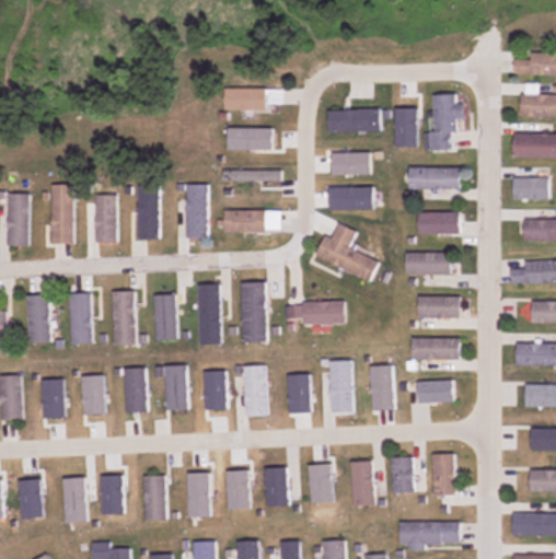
[(528,59),(511,59),(511,74),(555,74),(555,53),(528,53),(528,59)]
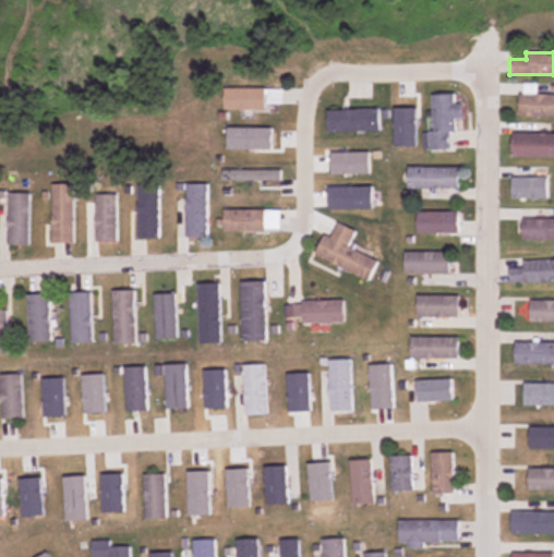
[(221,88),(221,109),(263,109),(263,88),(221,88)]
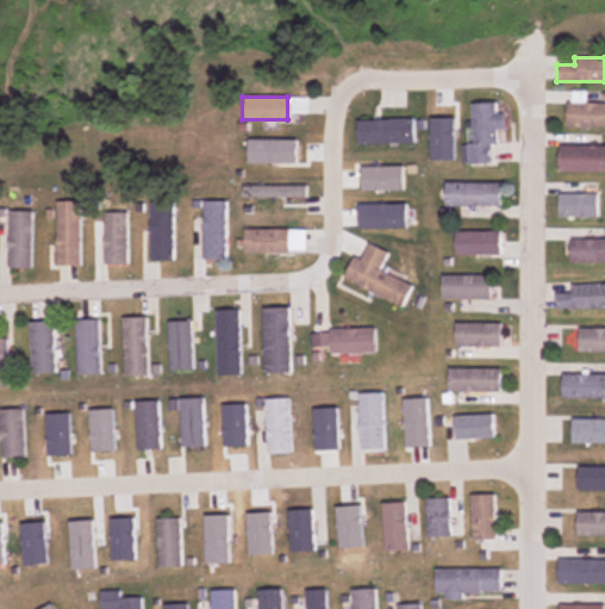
[(467,104),(468,165),(491,165),(491,129),(503,129),(501,115),(494,115),(493,103),(467,104)]
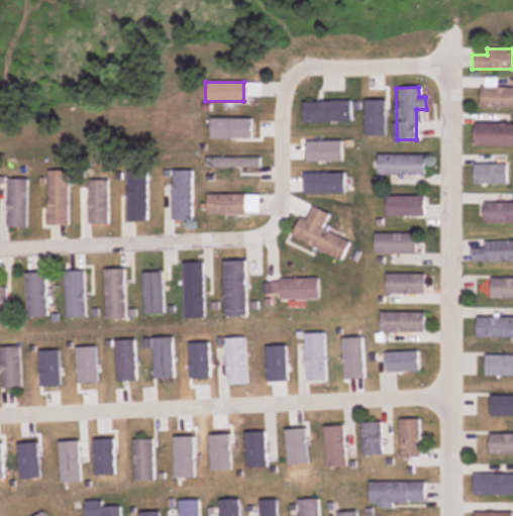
[(478,108),(512,108),(512,87),(478,87),(478,108)]
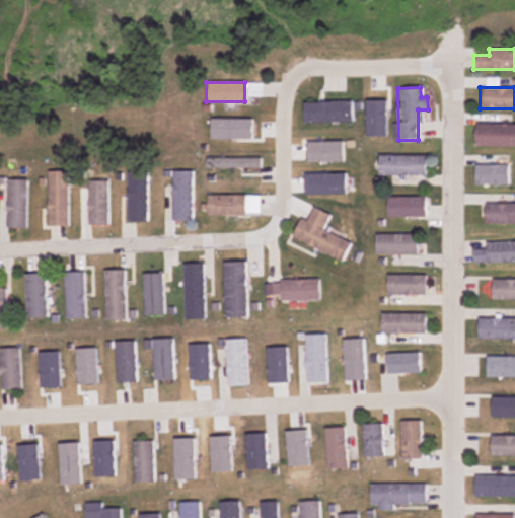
[(351,101),(302,101),(302,123),(351,123),(351,101)]
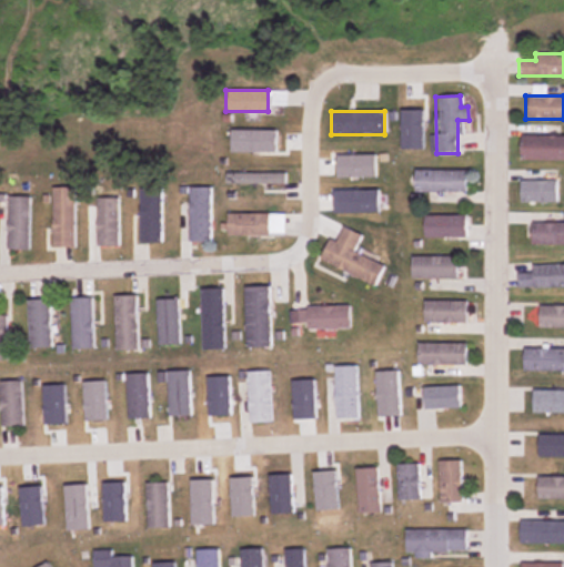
[(519,160),(563,160),(563,135),(519,135),(519,160)]
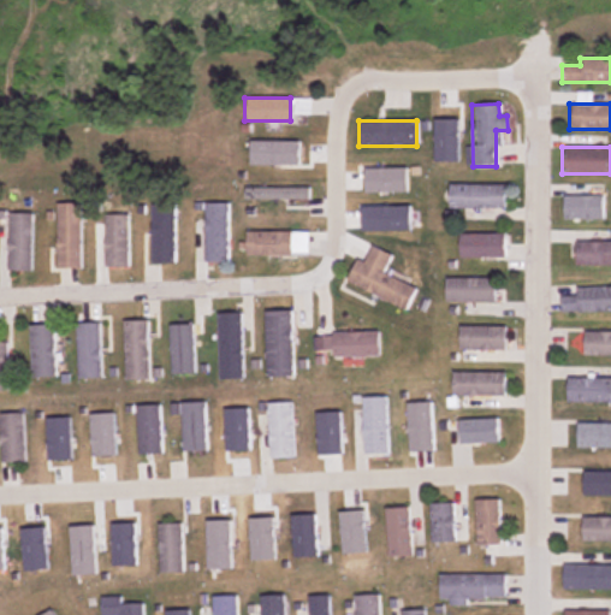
[(504,210),(504,185),(448,185),(448,210),(504,210)]
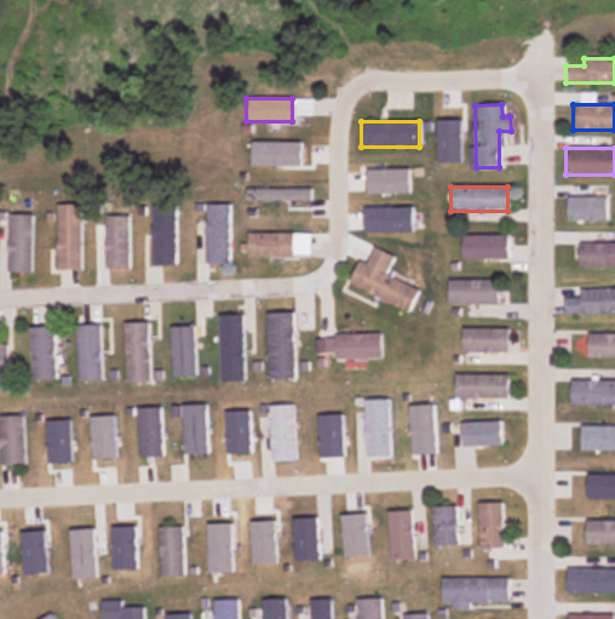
[(56,270),(79,270),(79,204),(56,204),(56,270)]
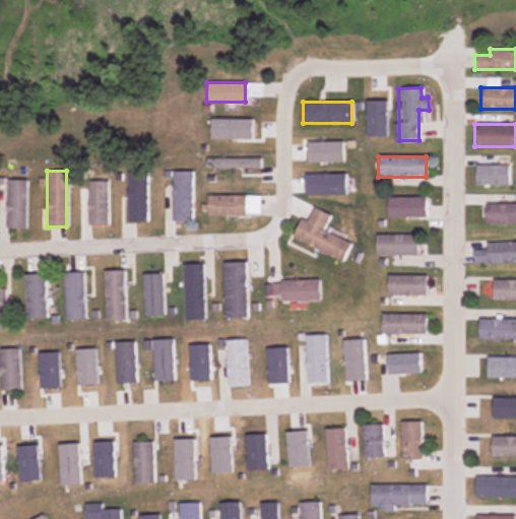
[(171,220),(190,220),(190,171),(171,171),(171,220)]
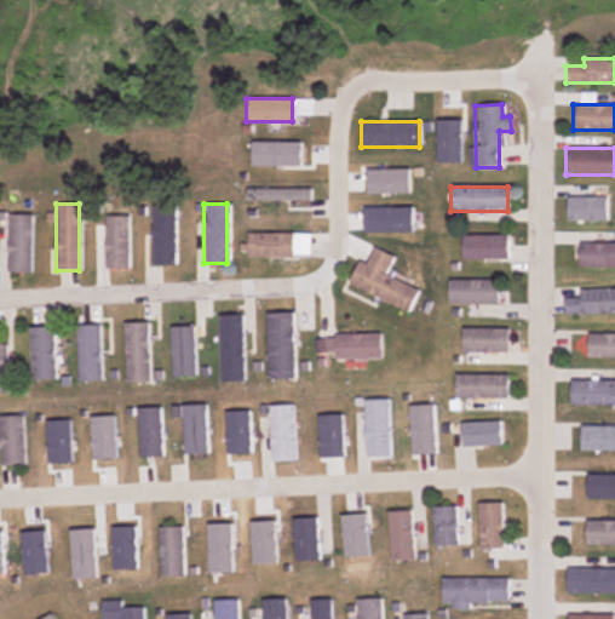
[(149,264),(173,264),(173,206),(149,206),(149,264)]
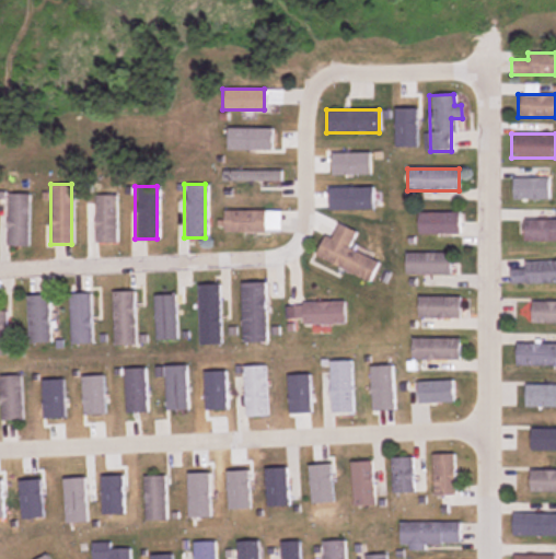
[(27,194),(6,194),(6,246),(27,246),(27,194)]
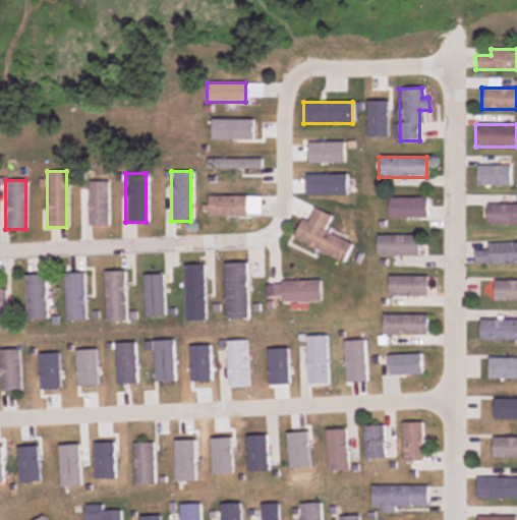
[(107,225),(107,181),(87,181),(87,225),(107,225)]
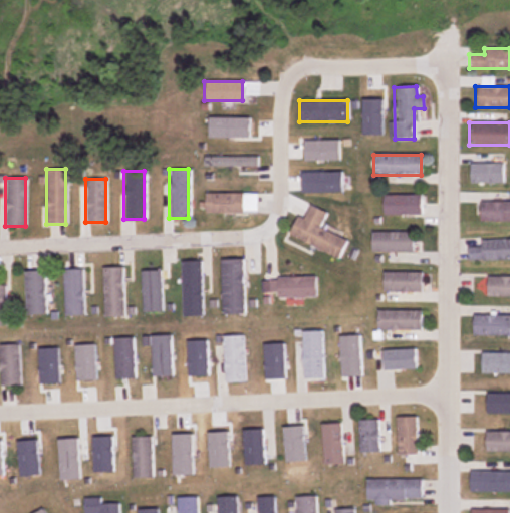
[(204,193),(204,213),(246,213),(246,193),(204,193)]
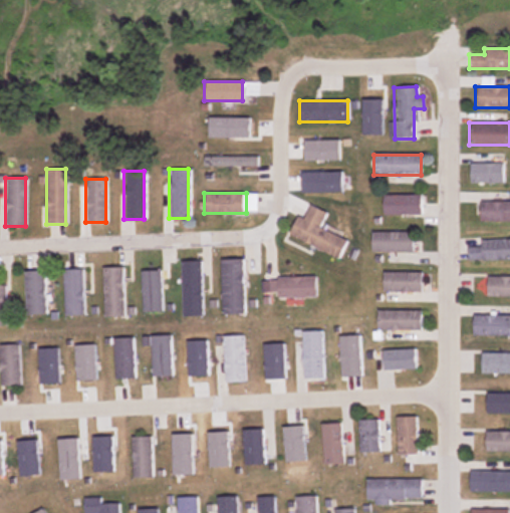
[(421,215),(421,195),(383,195),(383,215),(421,215)]
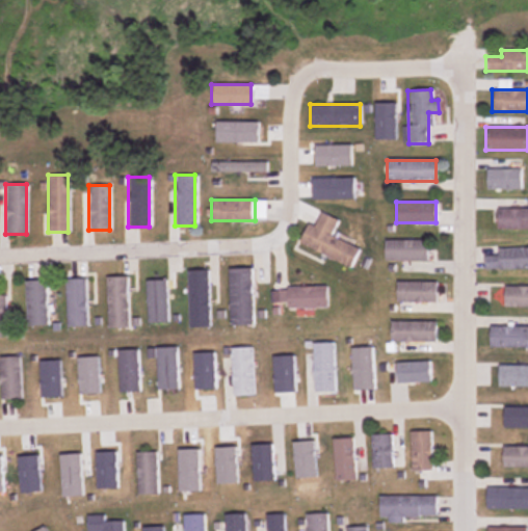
[(527,208),(495,208),(495,229),(527,229),(527,208)]
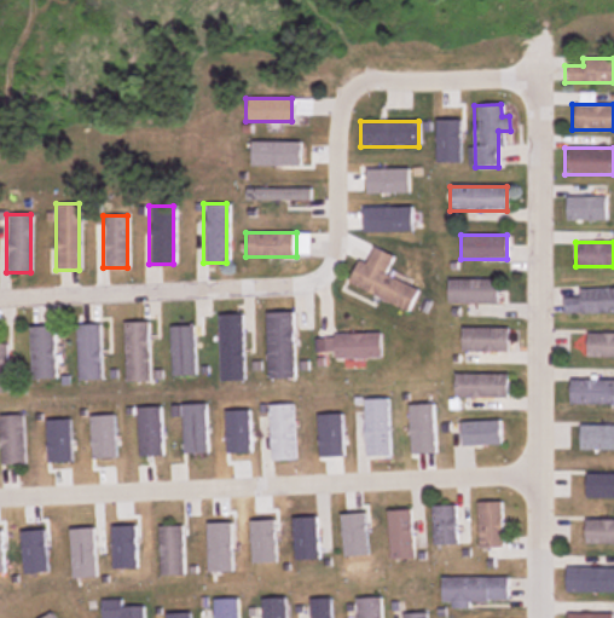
[(357,260),(346,283),(407,311),(416,289),(383,275),(392,256),(371,247),(364,264),(357,260)]
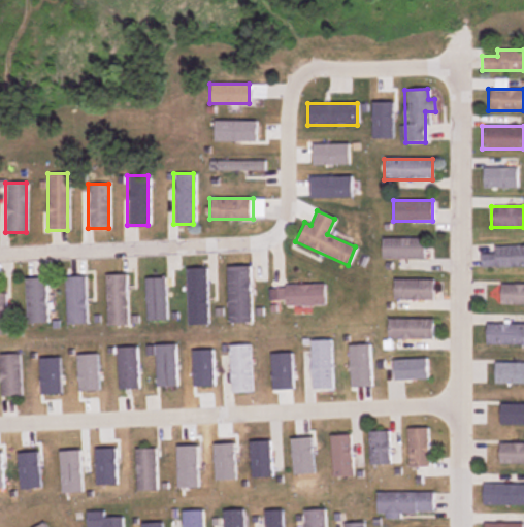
[(423,238),(381,238),(381,258),(423,258),(423,238)]
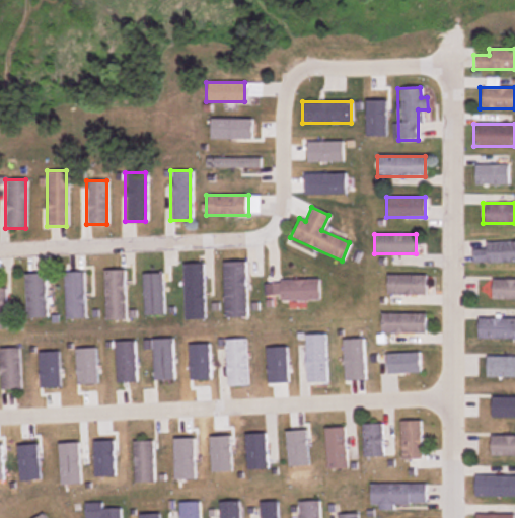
[(471,249),(471,262),(514,261),(514,240),(482,241),(482,248),(471,249)]
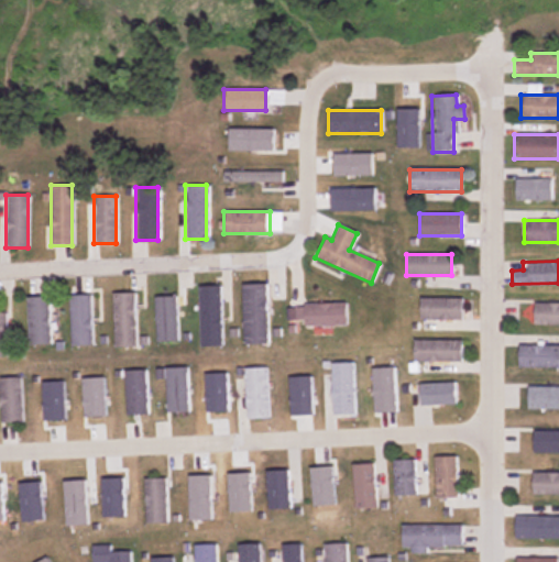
[(241,283),(241,344),(265,344),(265,283),(241,283)]
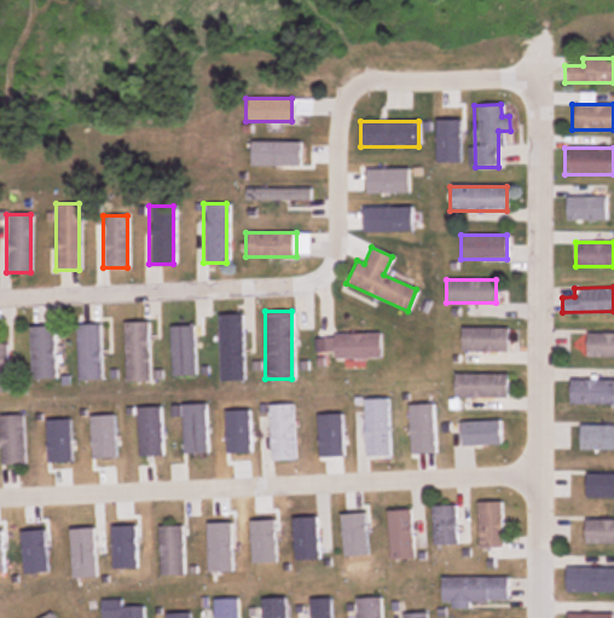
[(242,380),(242,313),(216,313),(216,380),(242,380)]
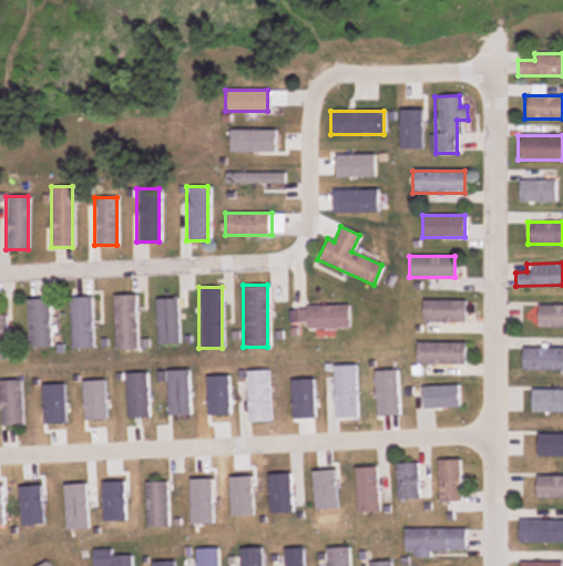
[(112,349),(134,349),(134,295),(112,295),(112,349)]
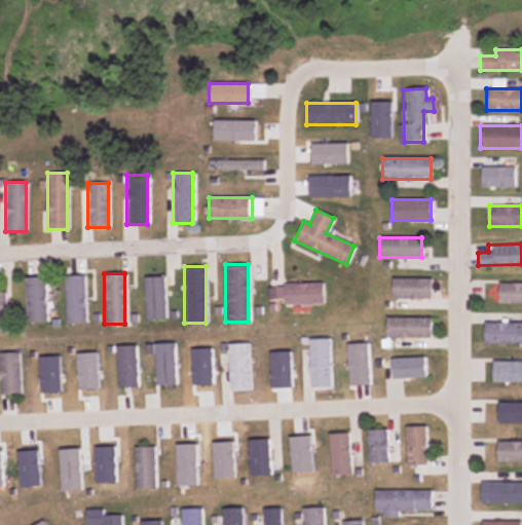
[(63,323),(83,323),(83,275),(63,275),(63,323)]
